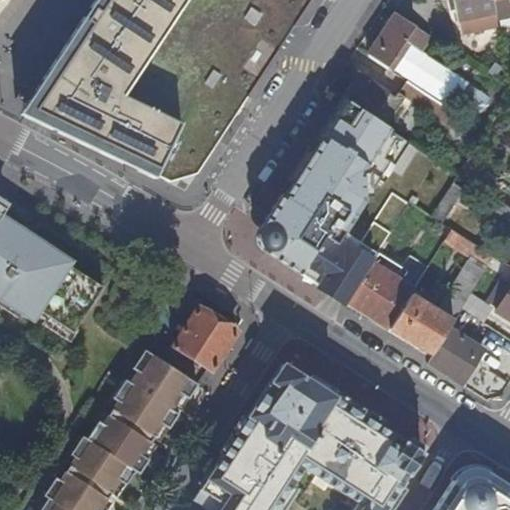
[(102,0),(33,110),(174,183),(202,168),(282,44),(280,42),(290,26),(292,28),(309,0),(102,0)]
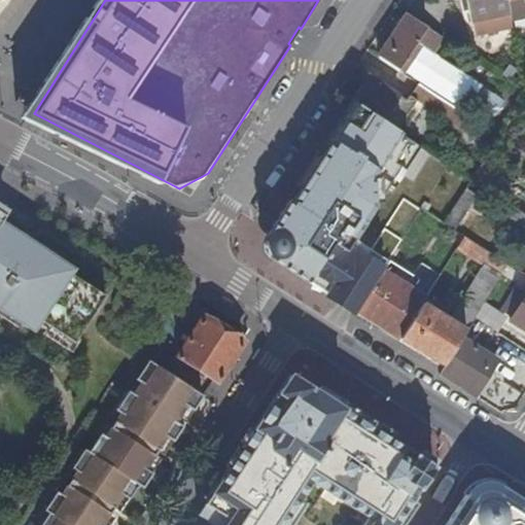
[(515,16),(511,0),(469,0),(475,23),(479,22),(481,33),(516,26),(515,16)]
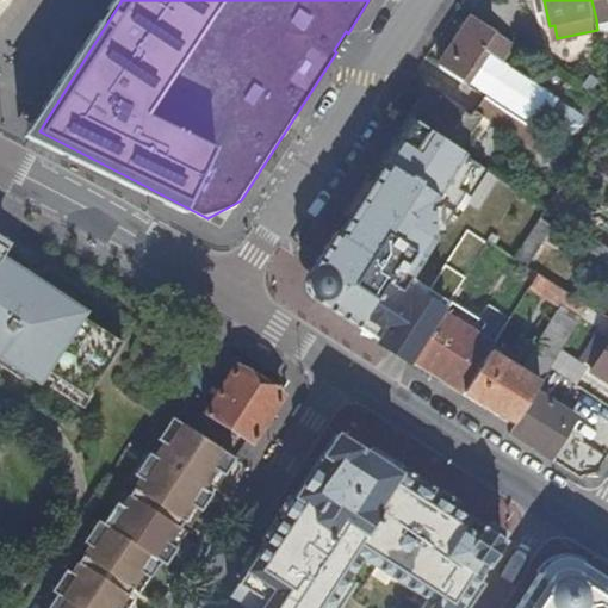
[(591,0),(596,19),(607,17),(607,0),(591,0)]
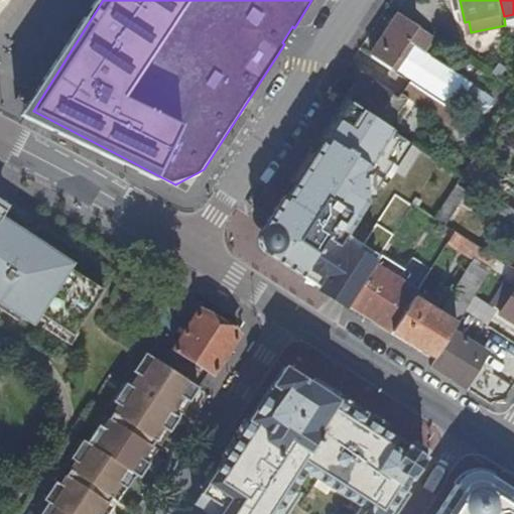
[(397,11),(370,53),(397,71),(410,49),(414,43),(422,49),(432,34),(397,11)]
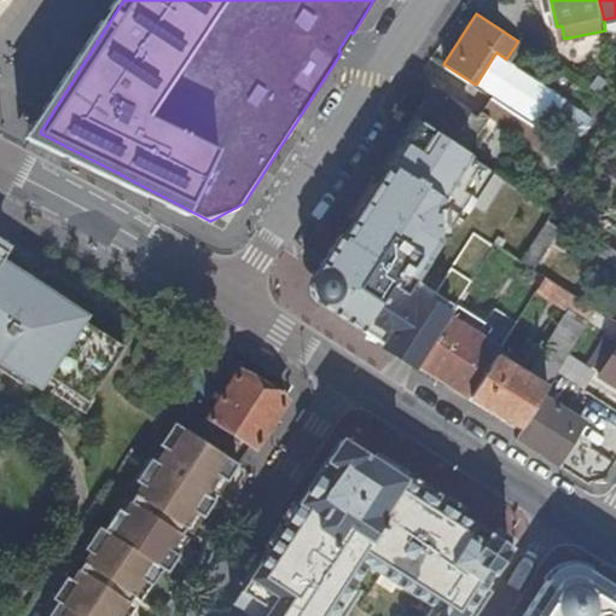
[(492,59),(476,85),(486,91),(503,65),(492,59)]
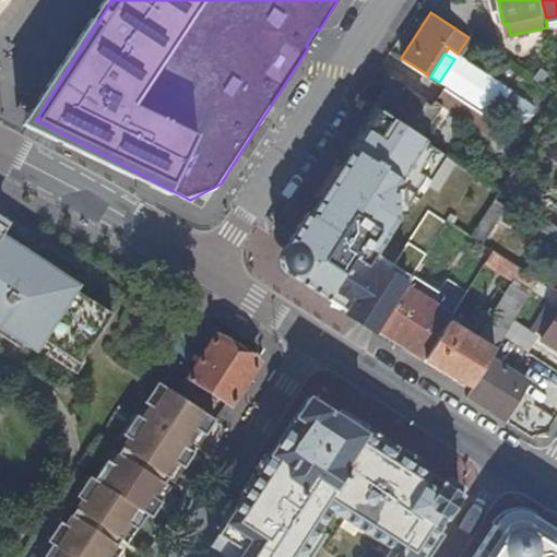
[(387,90),(375,107),(423,138),(443,105),(502,143),(511,129),(443,85),(430,105),(403,87),(398,96),(387,90)]
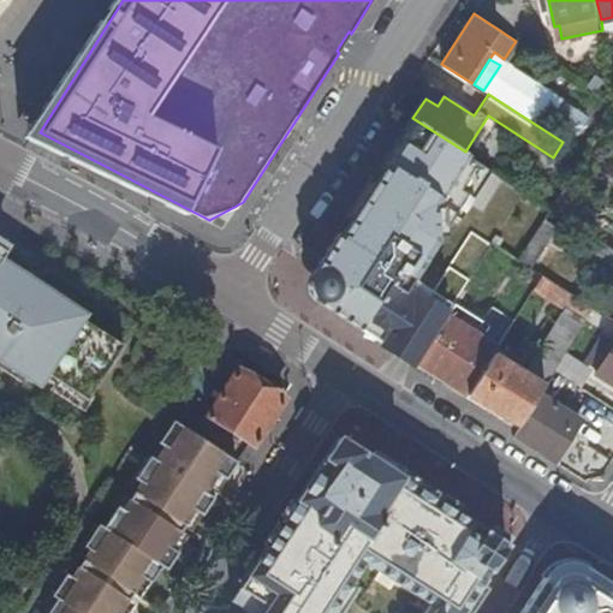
[(554,117),(563,123),(572,107),(564,102),(554,117)]
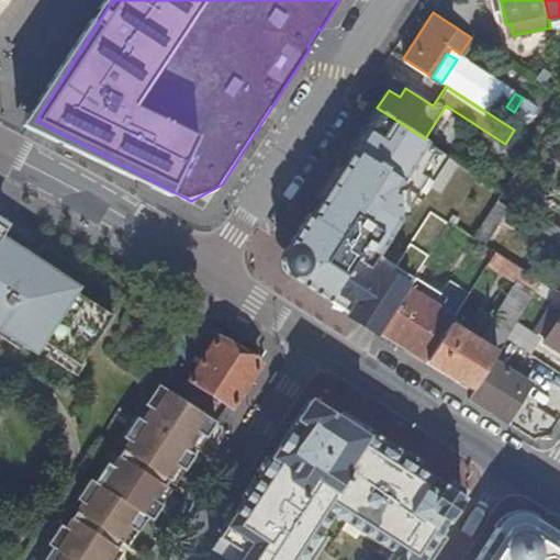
[(539,108),(523,98),(514,112),(530,122),(539,108)]
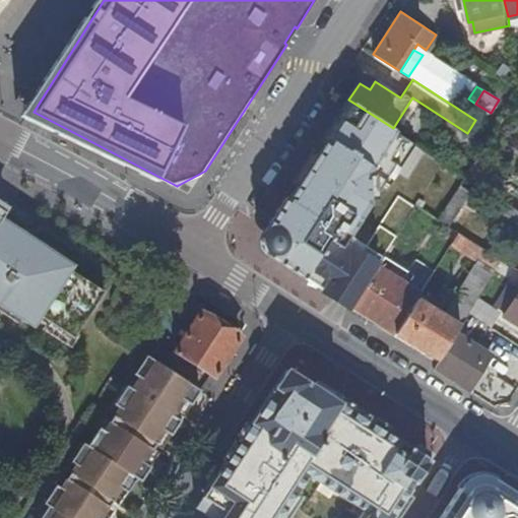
[(415,142),(349,101),(265,231),(271,258),(349,308),(384,255),(417,205),(399,193),(367,246),(348,235),(382,183),(388,186),(415,142)]
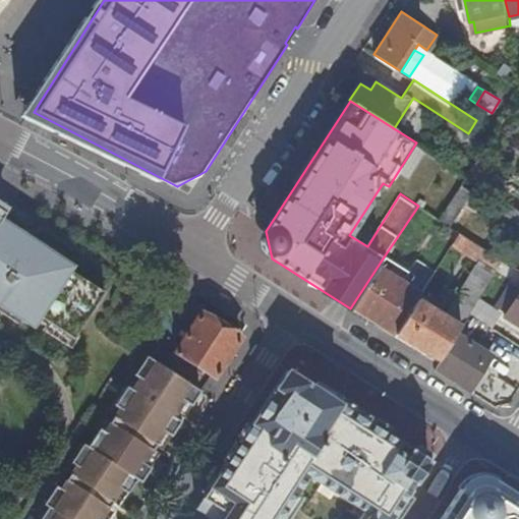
[(468,176),(441,220),(453,227),(479,184),(468,176)]
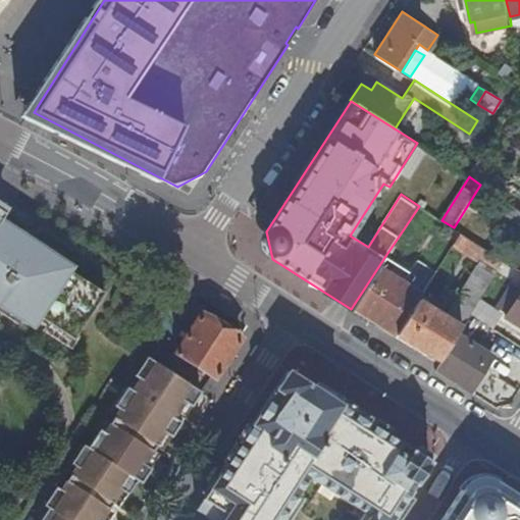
[(519,209),(499,196),(487,213),(513,229),(519,218),(519,209)]
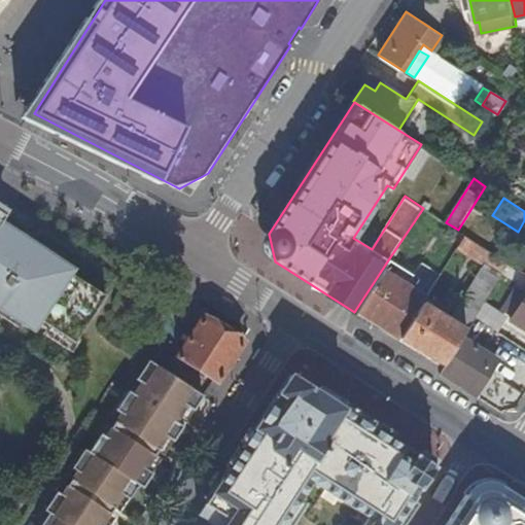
[(0,223),(11,207),(0,200),(0,301),(1,302),(0,303),(0,304),(8,309),(7,311),(23,321),(24,319),(36,327),(41,319),(76,342),(107,294),(60,265),(62,261),(44,251),(43,253),(27,243),(29,241),(11,230),(10,233),(0,225),(0,223)]
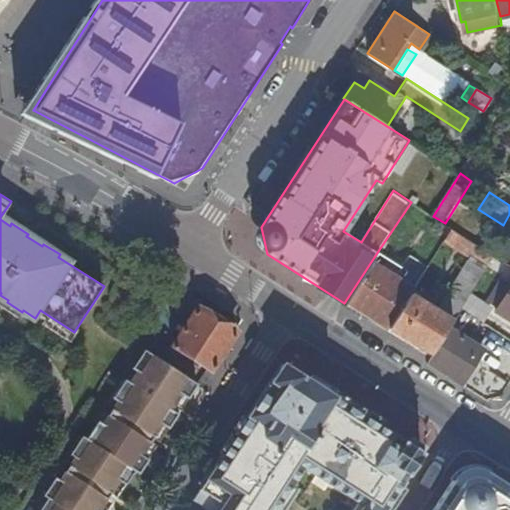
[(495,255),(453,228),(445,241),(472,258),(487,268),(495,255)]
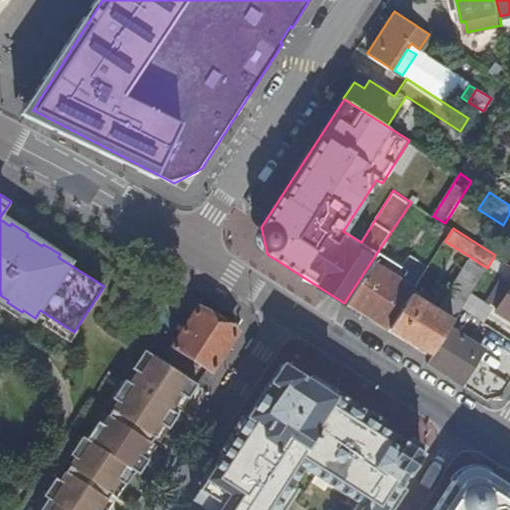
[(378,251),(370,264),(389,276),(397,263),(378,251)]
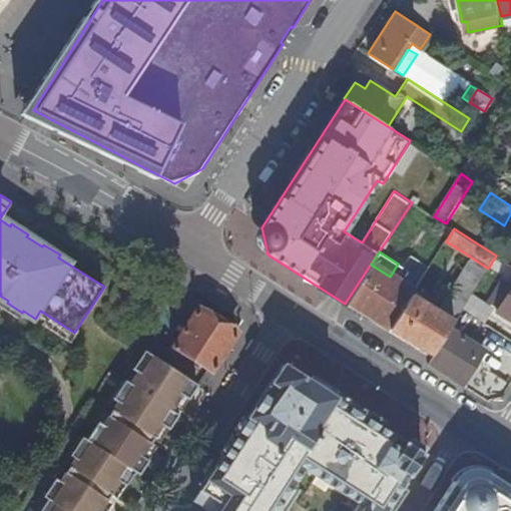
[(468,267),(483,276),(488,269),(473,259),(468,267)]
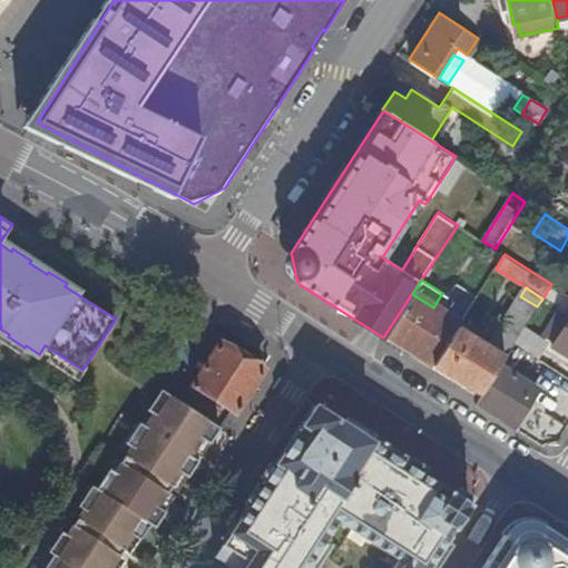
[(382,340),(431,371),(456,332),(460,324),(433,307),(412,294),(383,338),(382,340)]
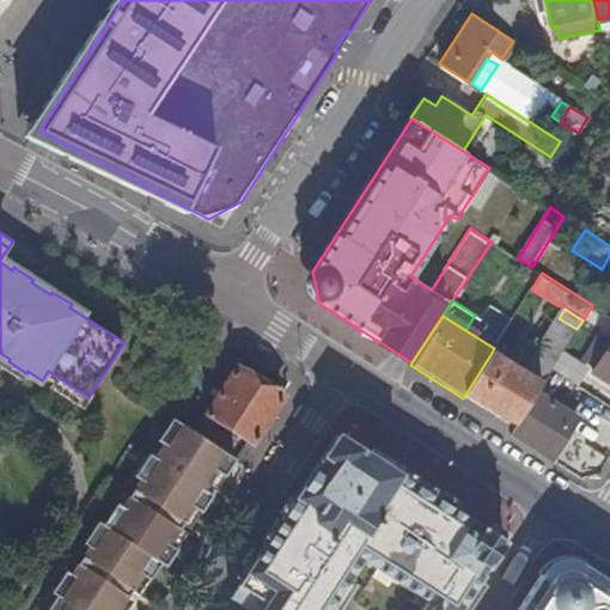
[(522,377),(540,389),(549,373),(557,360),(577,329),(559,318),(522,377)]
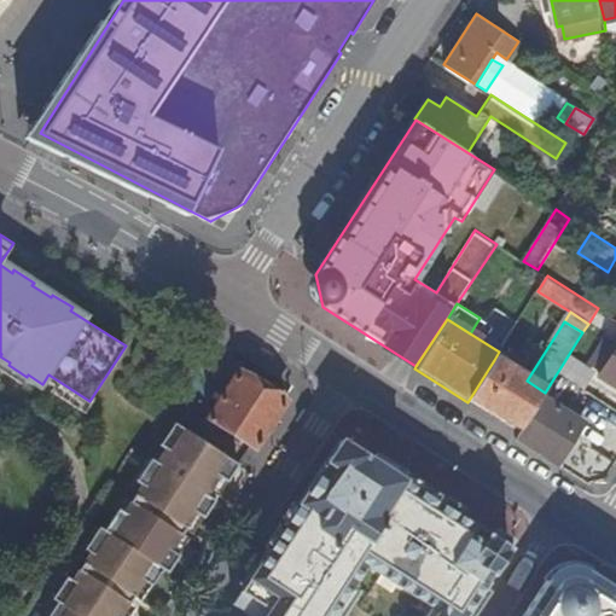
[(585,370),(603,381),(615,358),(615,347),(604,340),(585,370)]
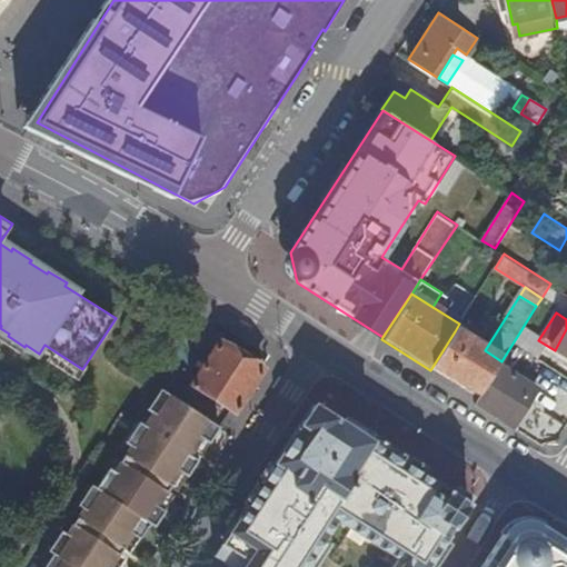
[(566,329),(555,350),(554,351),(566,359),(566,329)]
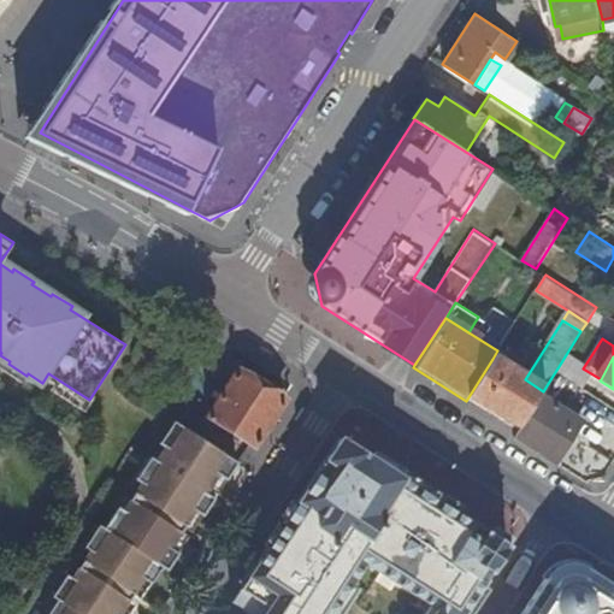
[(493,359),(466,401),(517,434),(538,399),(542,393),(543,391),(525,379),(493,359)]
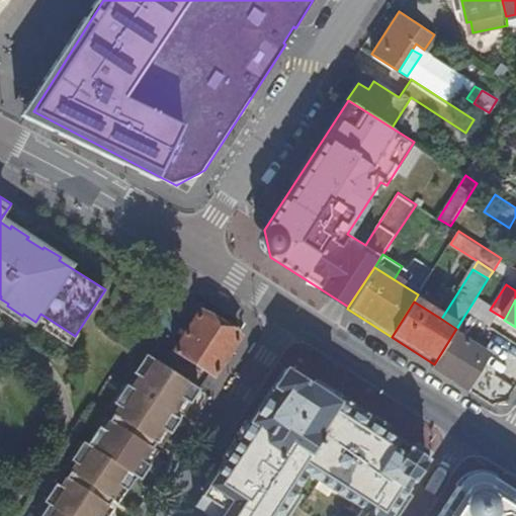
[(471,305),(464,316),(475,323),(485,329),(492,318),(471,305)]
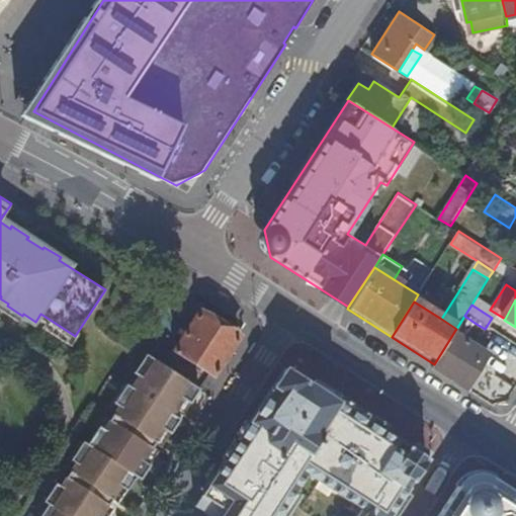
[(243,334),(205,308),(179,345),(218,371),(243,334)]
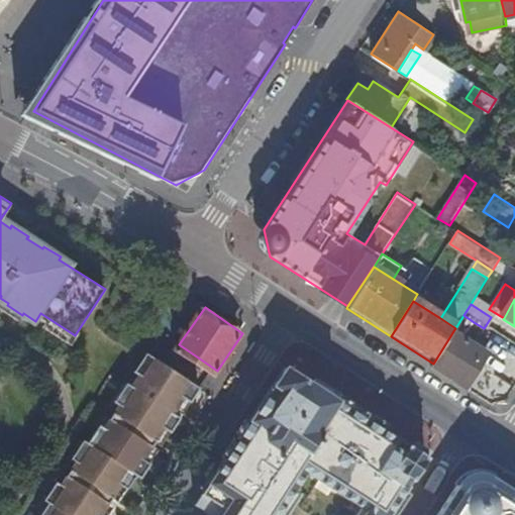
[(455,328),(454,329),(465,336),(474,322),(464,315),(455,328)]
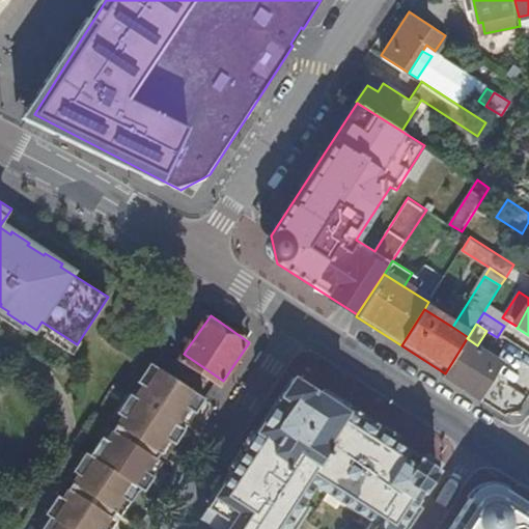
[(445,373),(442,379),(477,401),(500,366),(464,343),(445,373)]
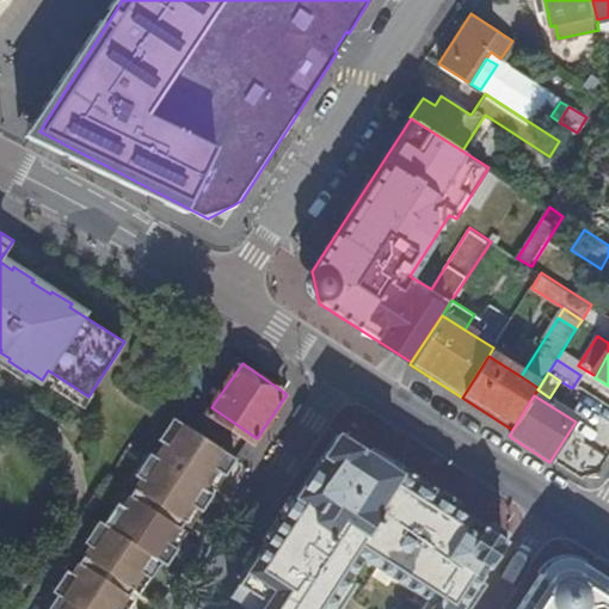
[(160,437),(215,473),(229,451),(174,416),(160,437)]
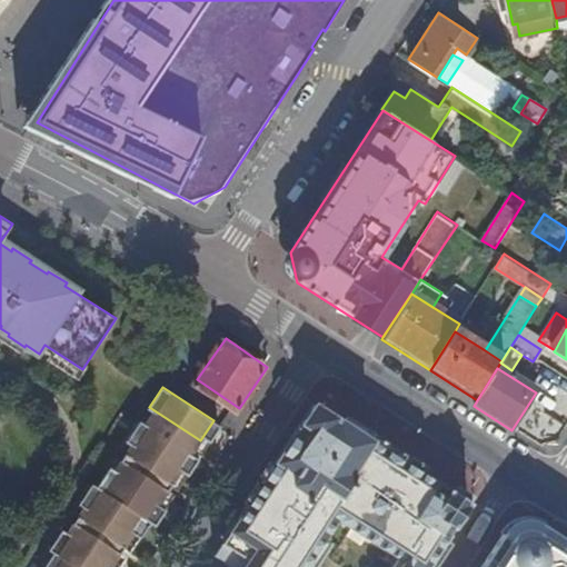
[(394,566),(428,566),(470,504),(316,405),(217,556),(234,566),(307,566),(339,518),(400,558),(394,566)]
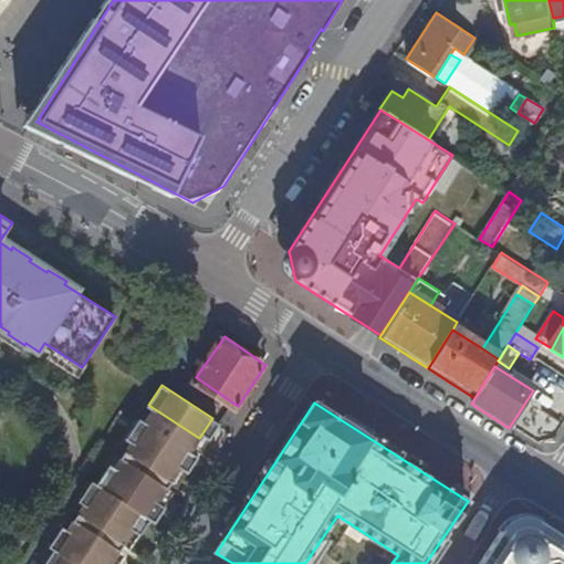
[(148,405),(139,418),(191,451),(199,438),(148,405)]
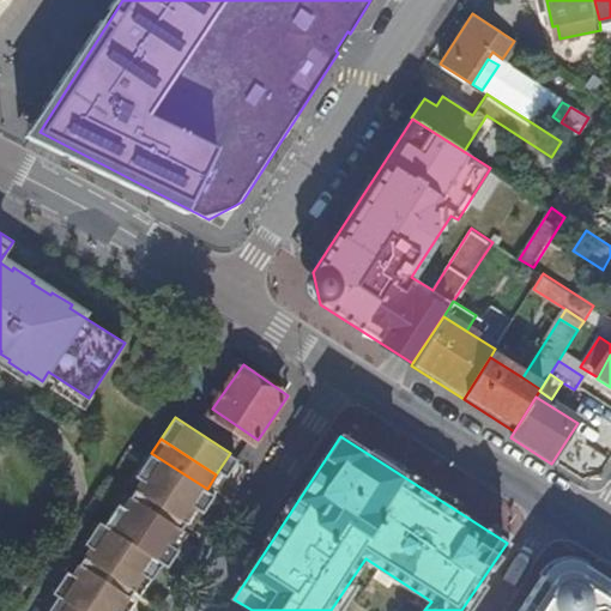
[(120,610),(145,574),(152,579),(163,562),(169,566),(180,548),(173,543),(197,506),(204,510),(215,494),(207,489),(151,453),(137,475),(143,478),(125,507),(119,503),(106,525),(101,521),(86,543),(91,546),(73,575),(68,572),(54,593),(59,597),(48,610),(120,610)]
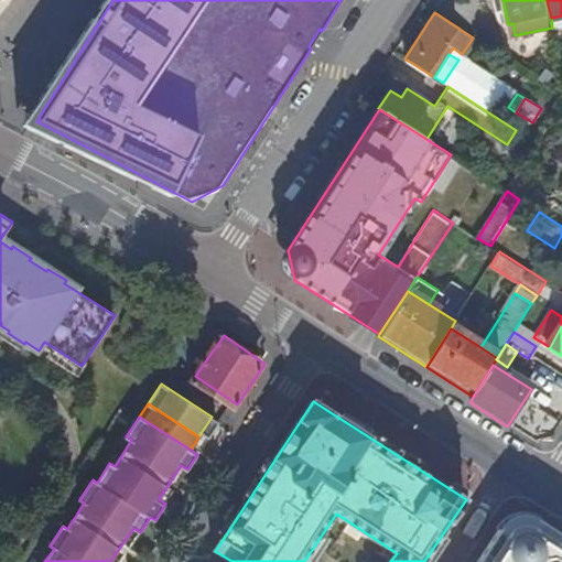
[(561,537),(523,512),(509,512),(495,533),(485,551),(478,561),(561,561),(561,537)]
